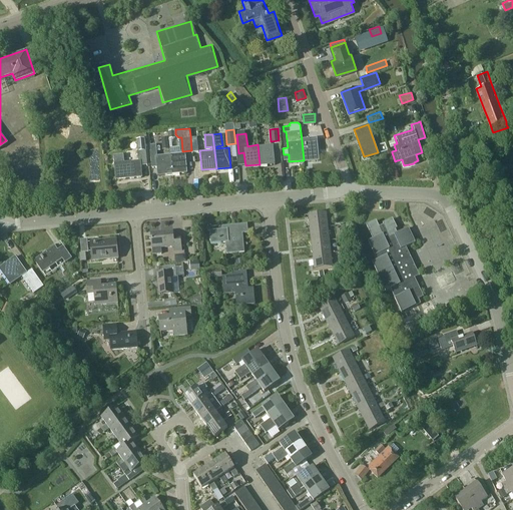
[(145,147),(144,139),(144,135),(136,136),(136,140),(137,147),(138,158),(138,159),(124,160),(123,152),(113,153),(114,161),(115,174),(127,173),(127,176),(142,175),(141,168),(138,168),(138,164),(147,163),(145,147)]
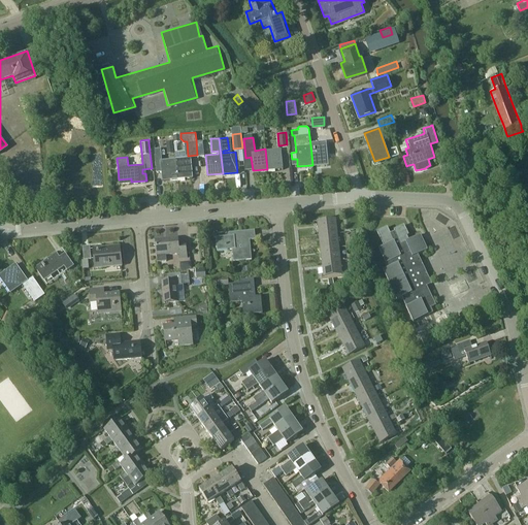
[(310,144),(312,165),(328,163),(326,143),(310,144)]
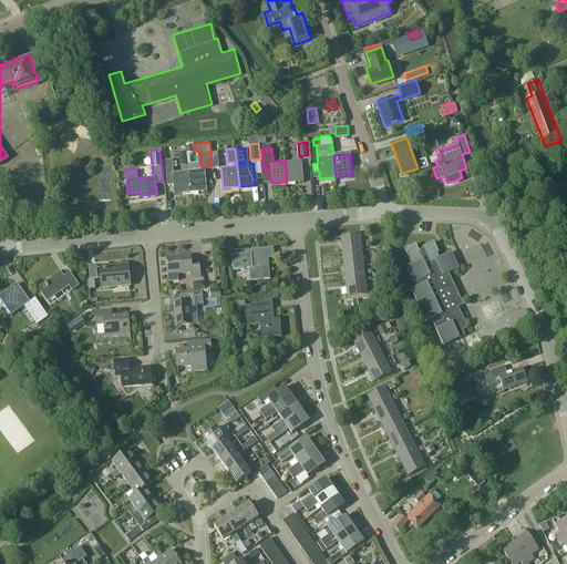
[(191,191),(188,168),(173,171),(173,165),(177,165),(176,161),(173,161),(173,159),(166,159),(166,165),(165,165),(167,184),(173,183),(174,193),(191,191)]
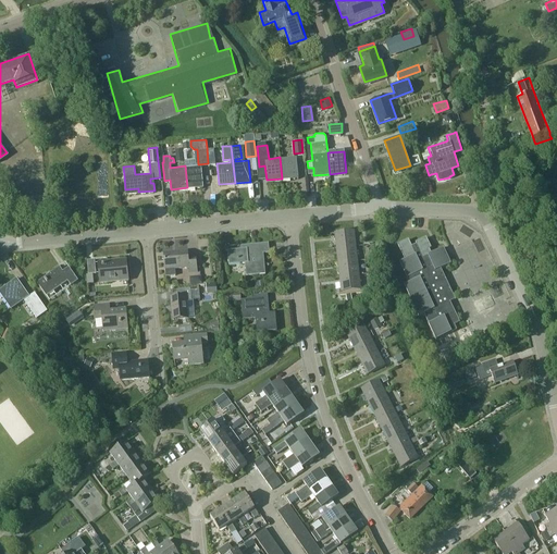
[(296,156),(280,157),(282,179),(298,176),(296,156)]
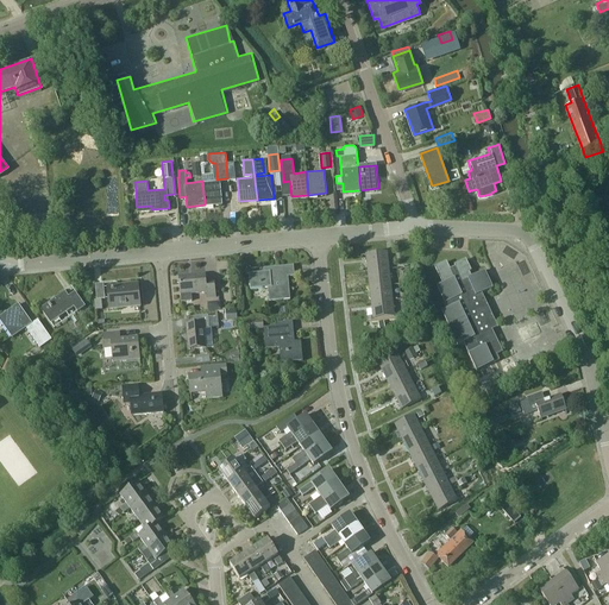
[(220,180),(202,181),(205,205),(221,203),(220,180)]
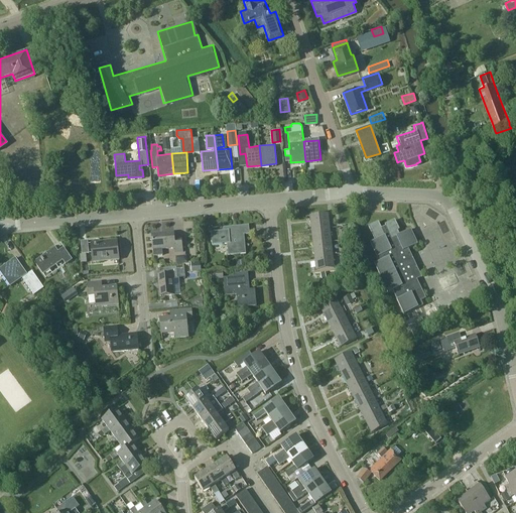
[(309,214),(311,228),(330,226),(329,212),(309,214)]
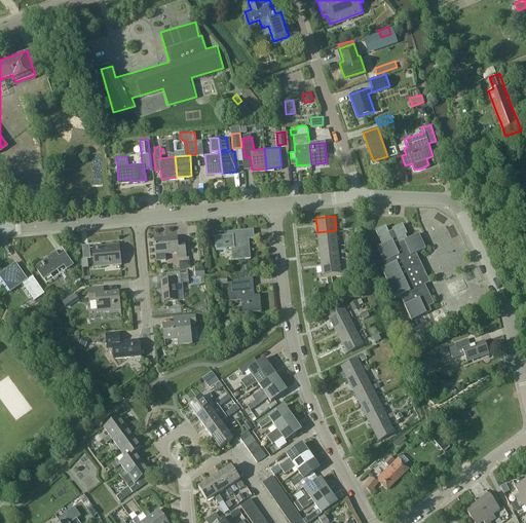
[(375,228),(382,244),(377,246),(386,264),(381,267),(396,296),(400,294),(405,303),(411,319),(431,309),(428,304),(434,302),(425,283),(429,281),(416,252),(425,247),(419,232),(407,237),(405,233),(407,232),(403,222),(392,227),(392,228),(388,230),(385,224),(375,228)]
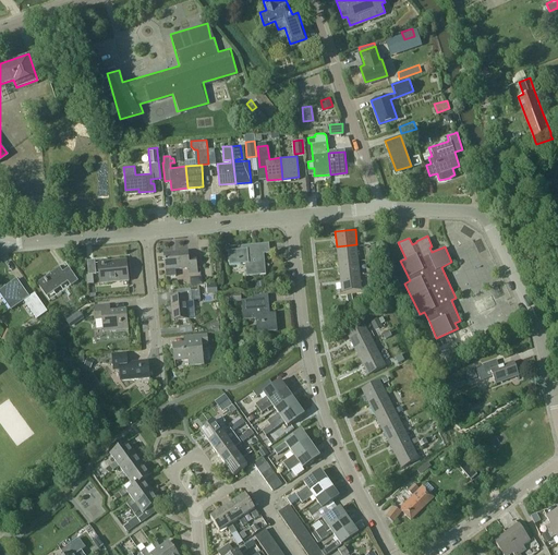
[(245,261),(246,274),(266,273),(264,252),(270,251),(269,241),(242,244),(242,248),(228,249),(229,263),(245,261)]
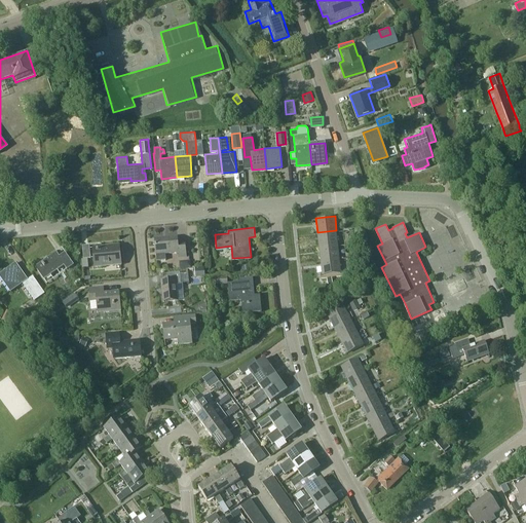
[(318,246),(338,244),(336,230),(317,232),(318,246)]
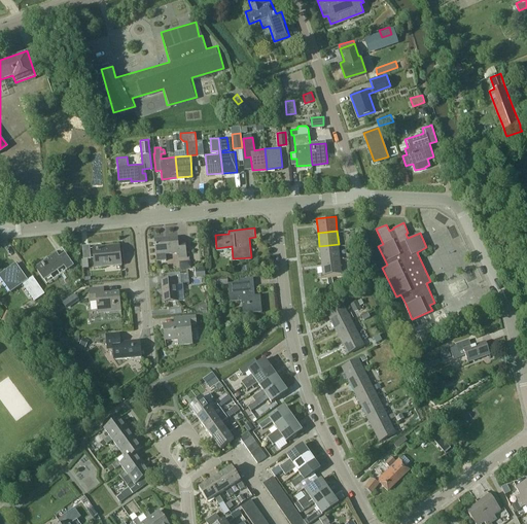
[(178,242),(177,235),(154,237),(156,253),(156,259),(166,258),(166,252),(178,251),(178,255),(186,254),(185,241),(178,242)]
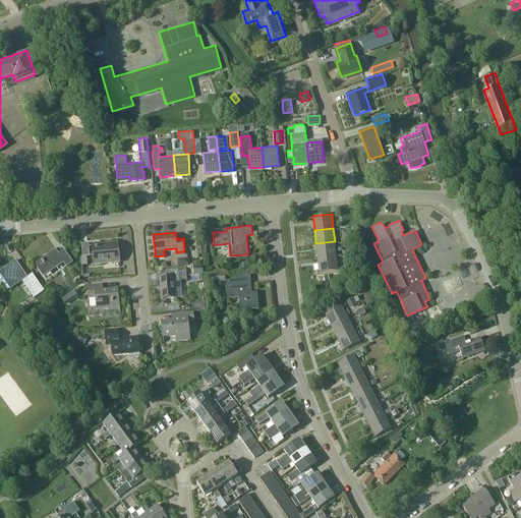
[(90,253),(89,240),(81,241),(82,254),(80,254),(81,263),(88,263),(87,253),(90,253)]
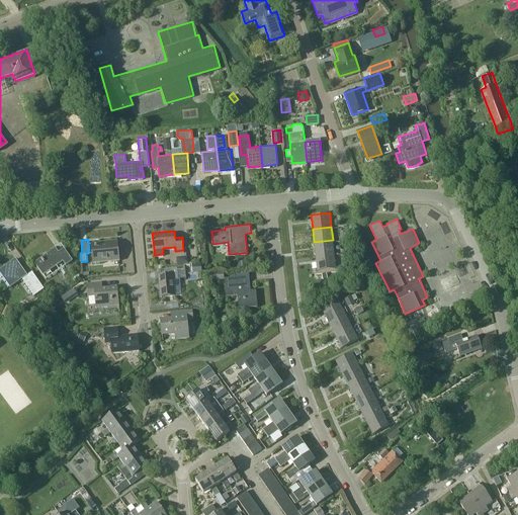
[(91,242),(93,261),(119,259),(117,240),(91,242)]
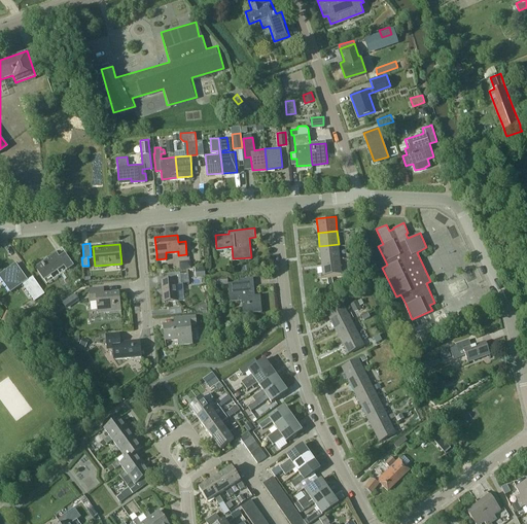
[(340,257),(339,244),(319,246),(321,259),(340,257)]
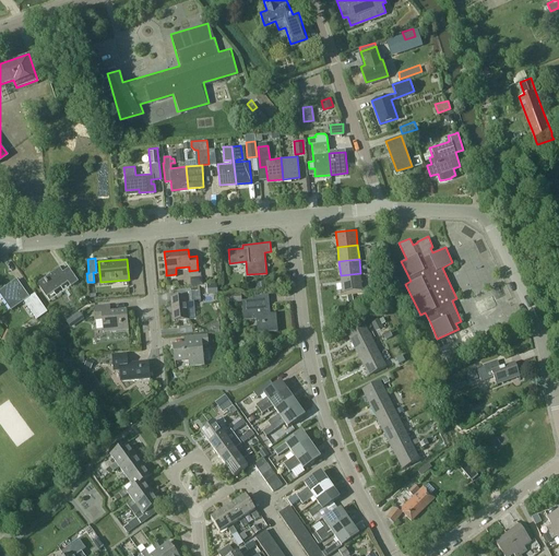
[(63,270),(59,265),(37,282),(46,295),(68,280),(71,285),(79,280),(69,265),(63,270)]
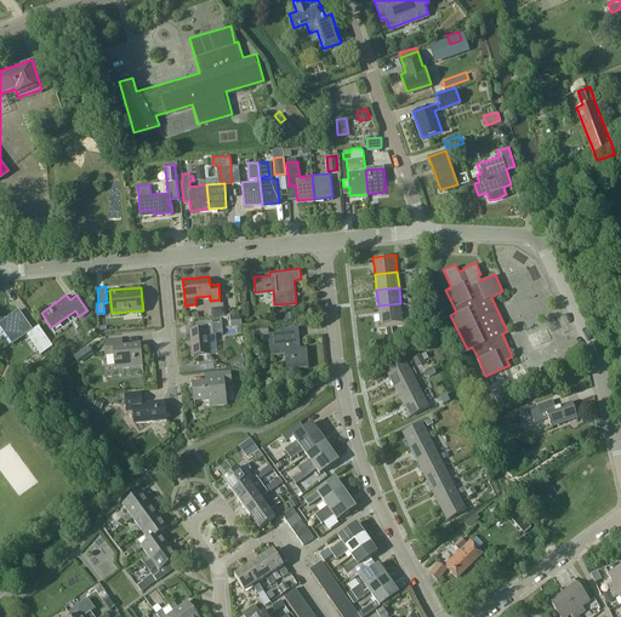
[(400,303),(379,306),(380,321),(403,319),(400,303)]
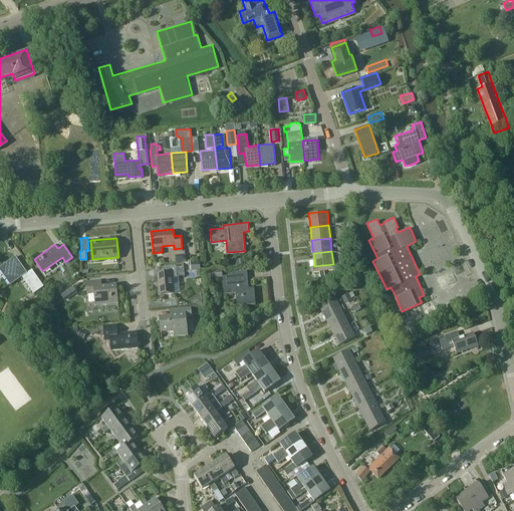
[(27,271),(15,254),(0,265),(0,269),(10,283),(22,275),(34,292),(43,285),(31,268),(27,271)]
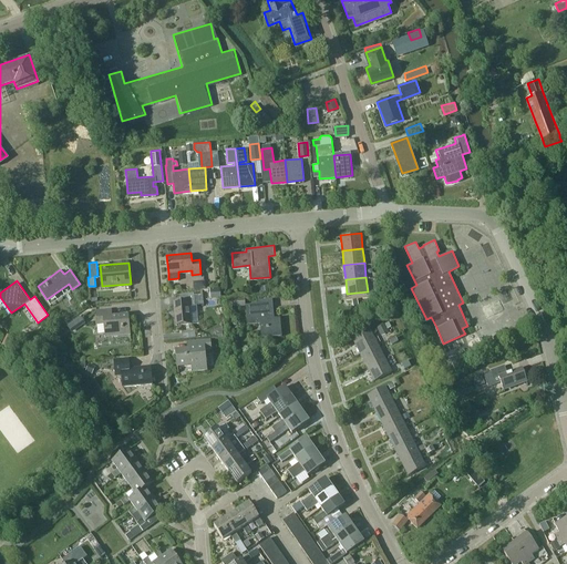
[(209,287),(210,297),(222,296),(220,286),(209,287)]
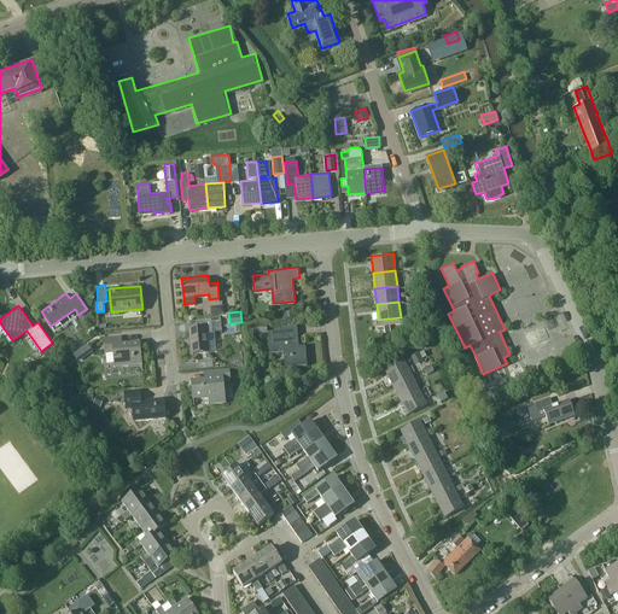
[(188,327),(191,352),(209,351),(207,331),(207,329),(213,328),(221,327),(220,316),(211,317),(197,319),(198,326),(188,327)]
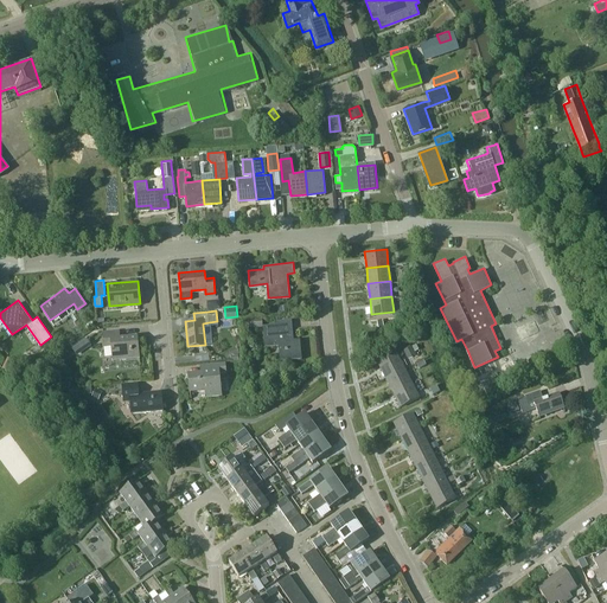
[(246,326),(262,325),(262,315),(244,318),(246,326)]
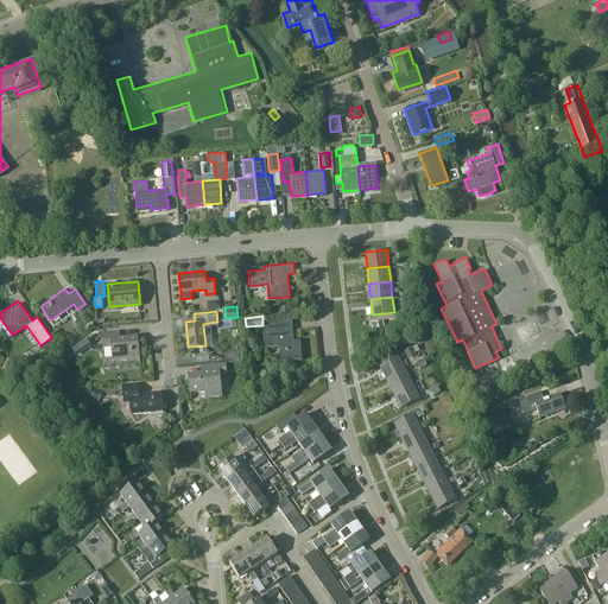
[(263,325),(265,345),(279,344),(280,360),(303,358),(301,338),(293,338),(292,318),(277,319),(277,323),(263,325)]
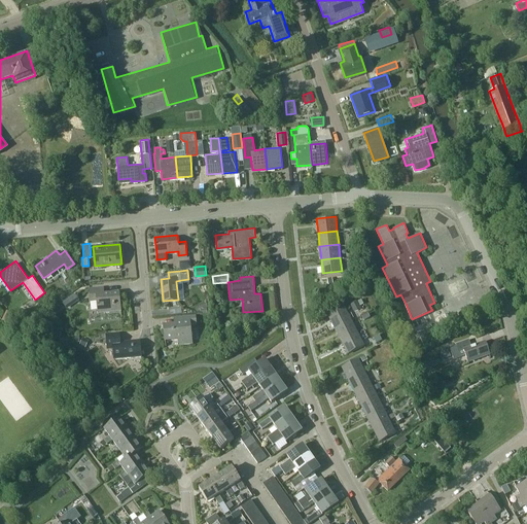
[(104,291),(103,285),(89,286),(90,299),(97,299),(98,311),(120,309),(119,290),(104,291)]
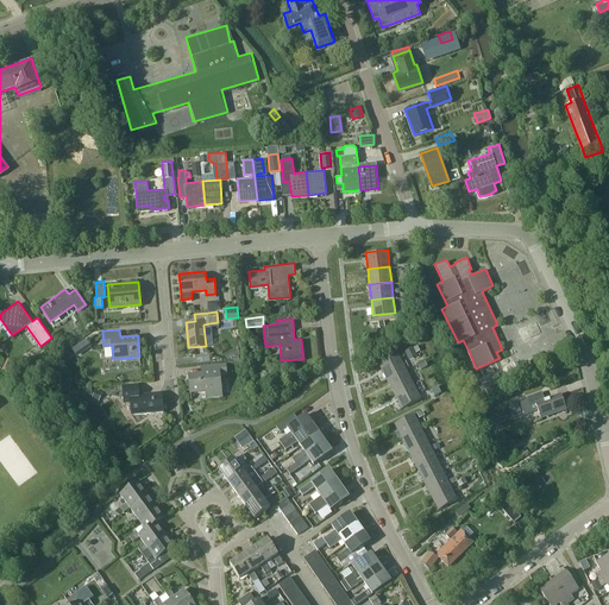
[(73,347),(77,354),(92,345),(87,338),(73,347)]
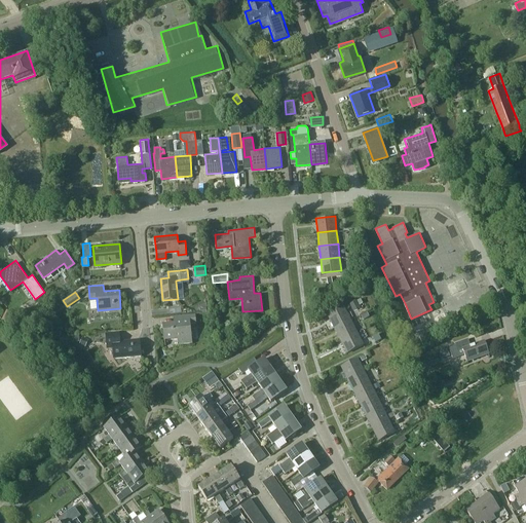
[(355,297),(349,301),(353,308),(360,305),(359,303),(357,299),(355,297)]
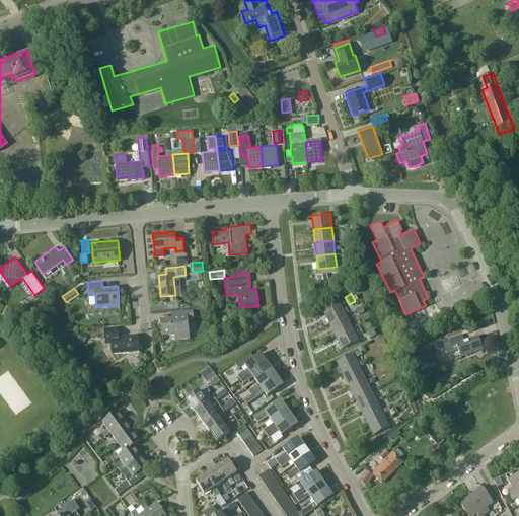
[(329,322),(346,313),(340,302),(323,310),(329,322)]
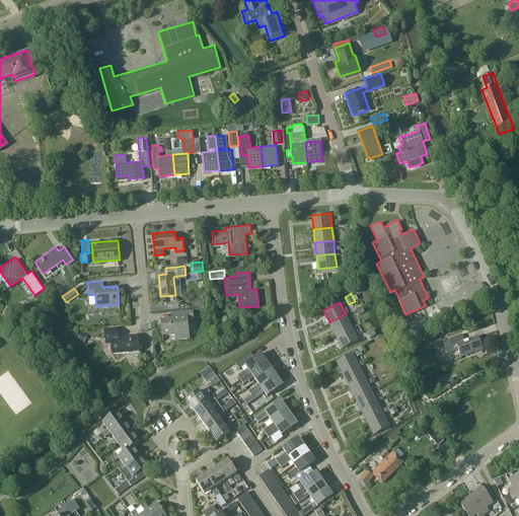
[(10,317),(14,308),(6,304),(2,313),(10,317)]
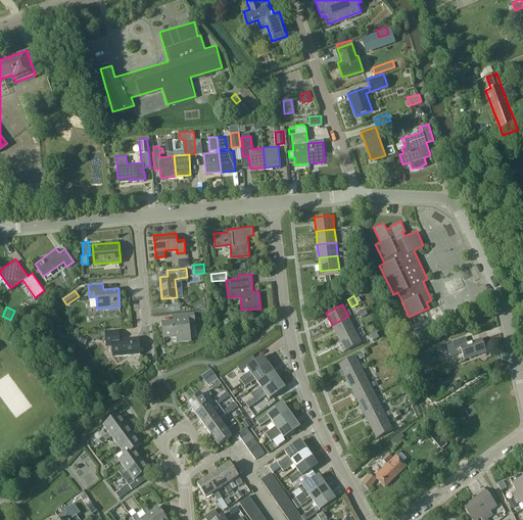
[(177,335),(178,340),(191,339),(189,326),(189,320),(194,319),(194,312),(180,313),(180,319),(173,320),(169,320),(161,321),(163,336),(177,335)]
